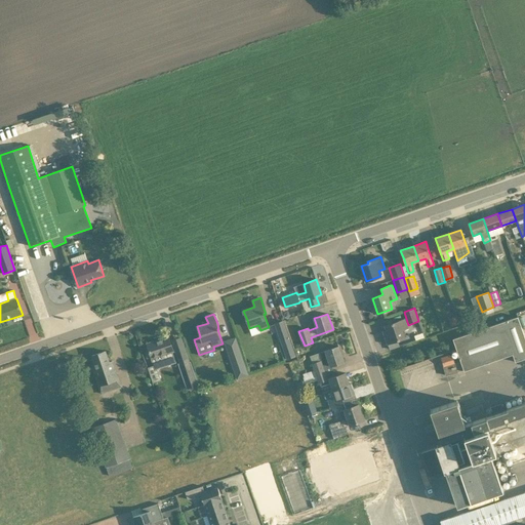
[(458,324),(456,316),(449,319),(452,326),(458,324)]
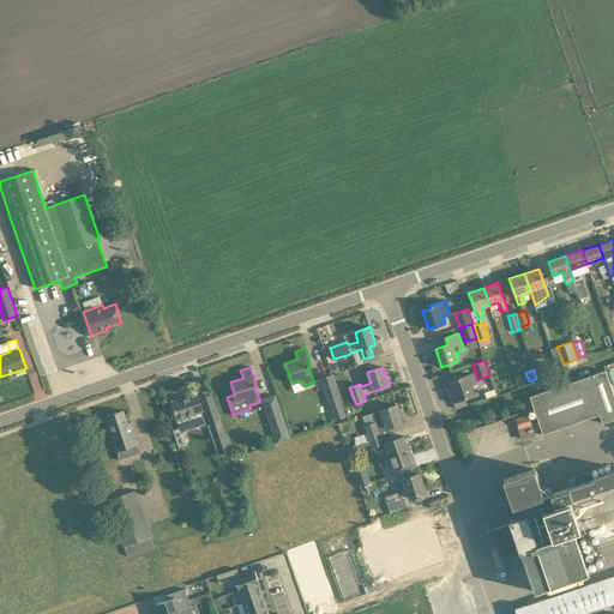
[(529,415),(516,419),(522,439),(535,435),(542,433),(542,434),(600,415),(602,423),(613,419),(613,396),(606,371),(530,397),(539,422),(531,425),(529,415)]
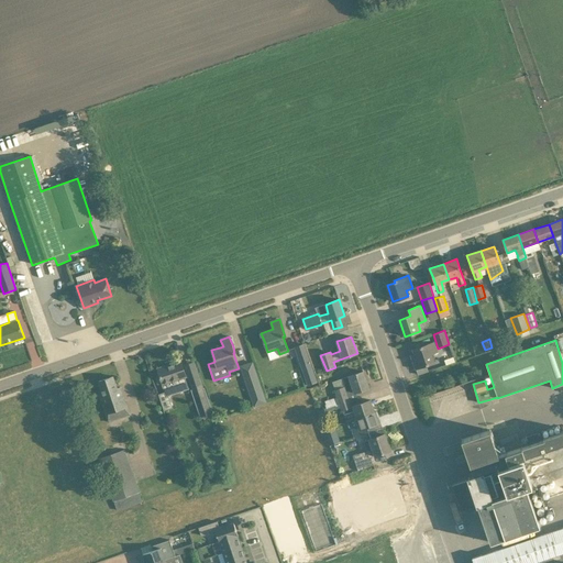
[(434,342),(424,345),(415,349),(416,353),(411,355),(416,368),(426,365),(434,362),(431,353),(438,351),(434,342)]
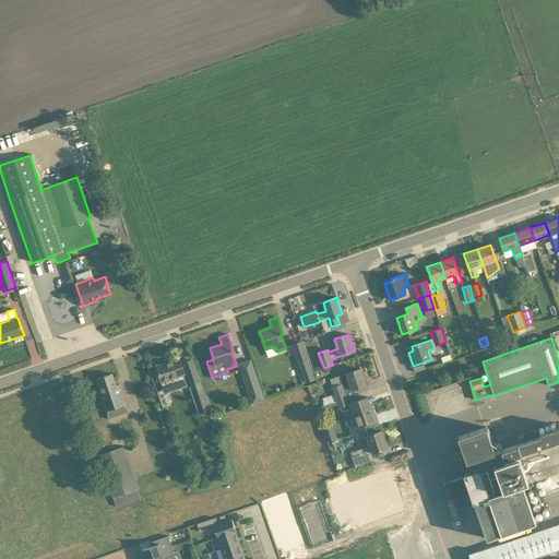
[(299,365),(309,360),(302,341),(292,345),(299,365)]
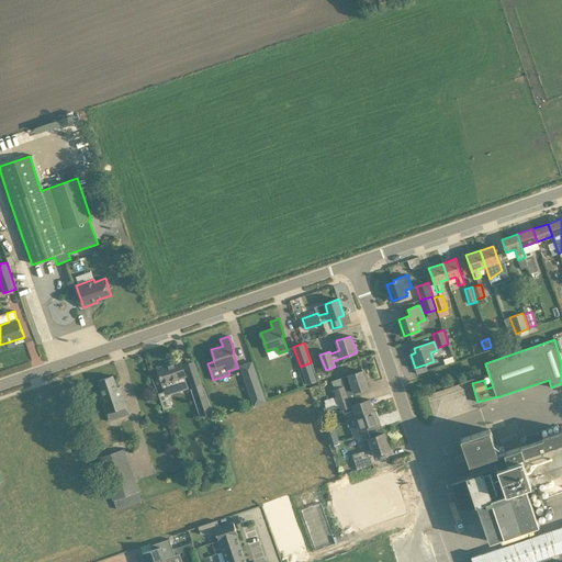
[(186,375),(184,371),(180,360),(157,368),(163,384),(186,375)]
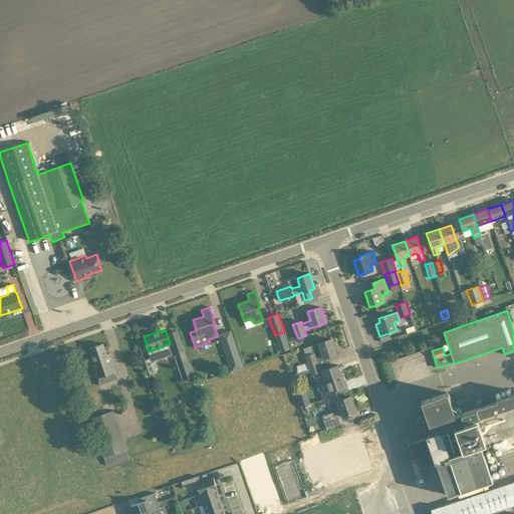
[(169,332),(172,342),(177,354),(175,355),(183,380),(194,376),(187,353),(185,354),(180,340),(177,330),(175,331),(169,332)]
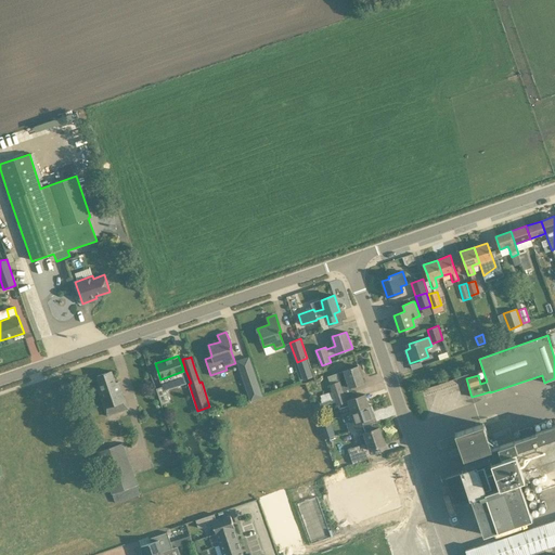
[(249,357),(237,361),(250,400),(262,397),(249,357)]
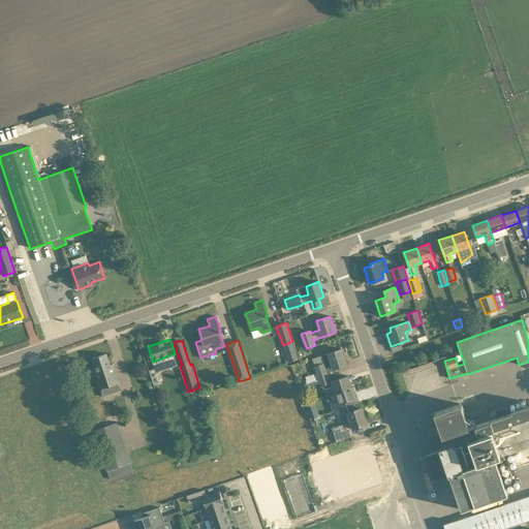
[(324,364),(314,367),(318,379),(333,375),(331,370),(346,365),(341,349),(328,353),(322,355),(324,364)]
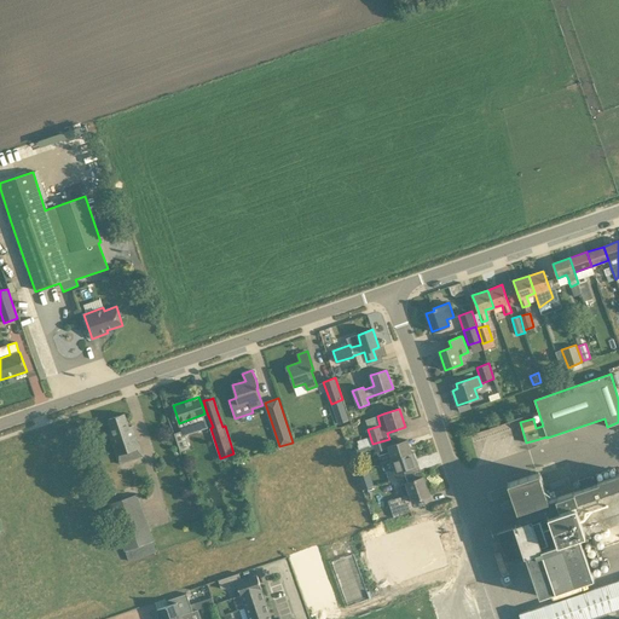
[(109,434),(113,445),(116,456),(119,466),(143,457),(136,438),(132,426),(128,427),(125,414),(108,420),(113,433),(109,434)]
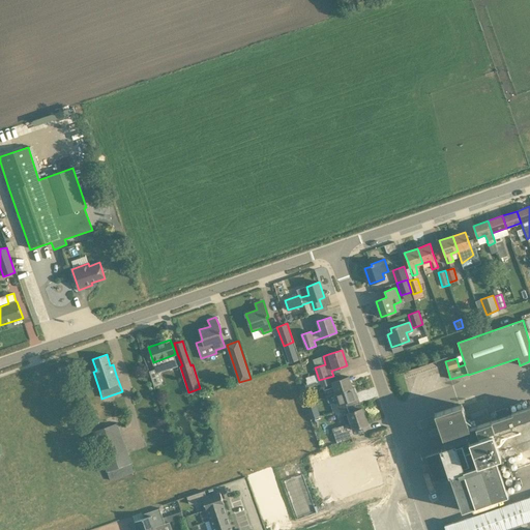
[(333,376),(319,380),(322,387),(323,390),(333,387),(335,393),(353,388),(349,377),(342,379),(341,374),(333,376)]
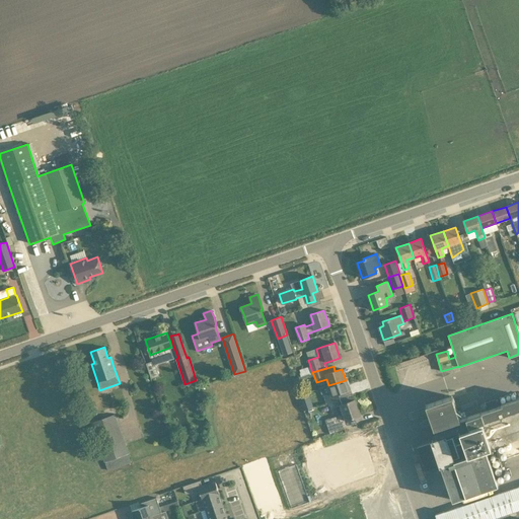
[(294,378),(296,386),(300,384),(302,380),(301,380),(314,376),(312,372),(304,376),(298,377),(294,378)]
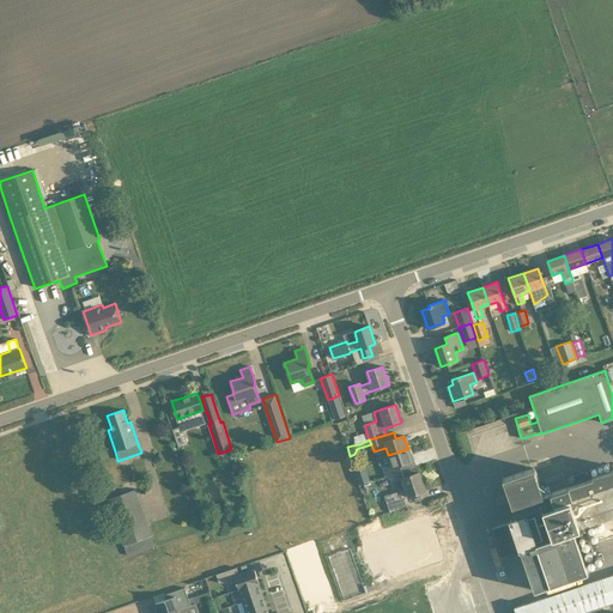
[(382,465),(386,477),(411,468),(417,466),(414,459),(412,460),(408,449),(388,455),(377,459),(380,466),(382,465)]
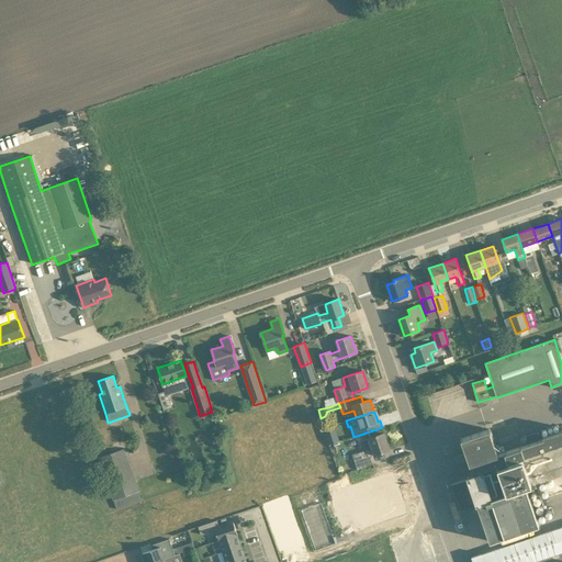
[(352,456),(353,461),(357,470),(374,464),(371,457),(390,450),(384,434),(379,435),(377,429),(353,437),(361,435),(367,451),(352,456)]
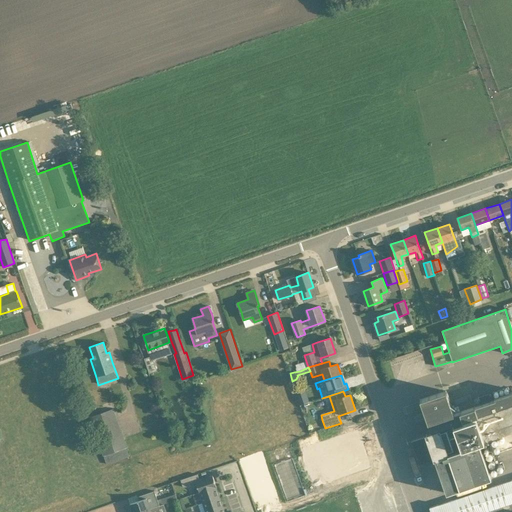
[(436,462),(446,493),(490,478),(483,455),(479,444),(483,442),(511,432),(511,391),(494,398),(494,399),(454,414),(446,391),(419,400),(431,433),(426,434),(426,435),(411,440),(419,463),(434,458),(436,462)]
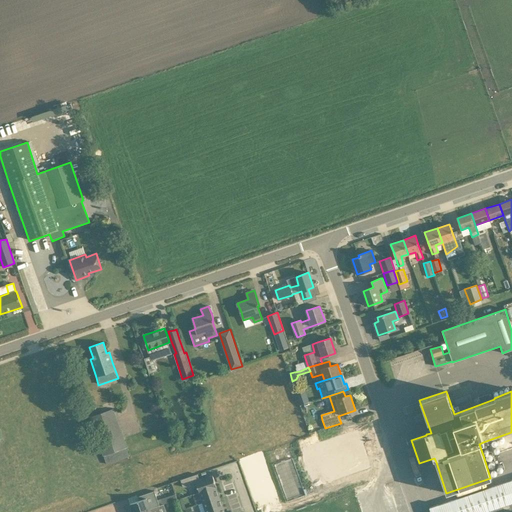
[(488,394),(479,397),(481,403),(490,400),(488,394)]
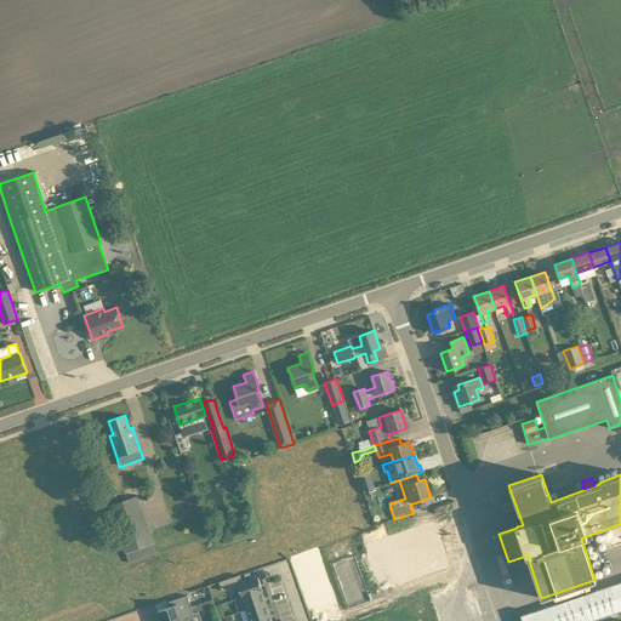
[(362,485),(364,491),(375,488),(372,482),(362,485)]
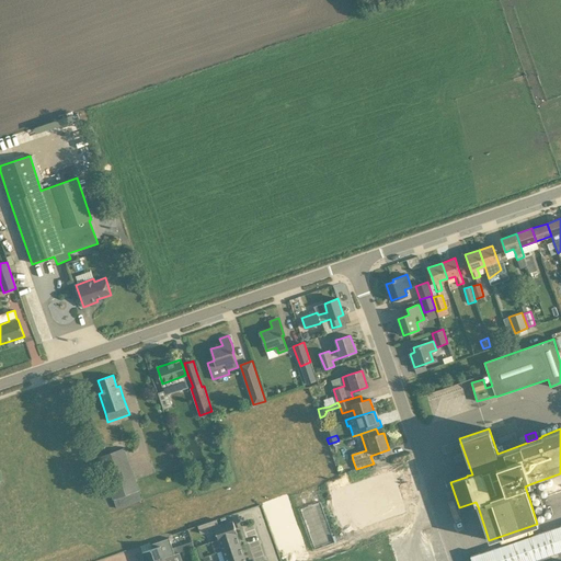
[(99,457),(116,508),(141,500),(124,448),(99,457)]
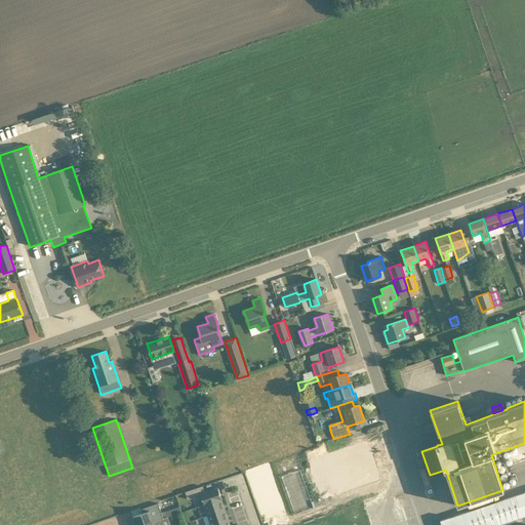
[(331,496),(379,480),(366,441),(309,461),(316,482),(325,479),(331,496)]
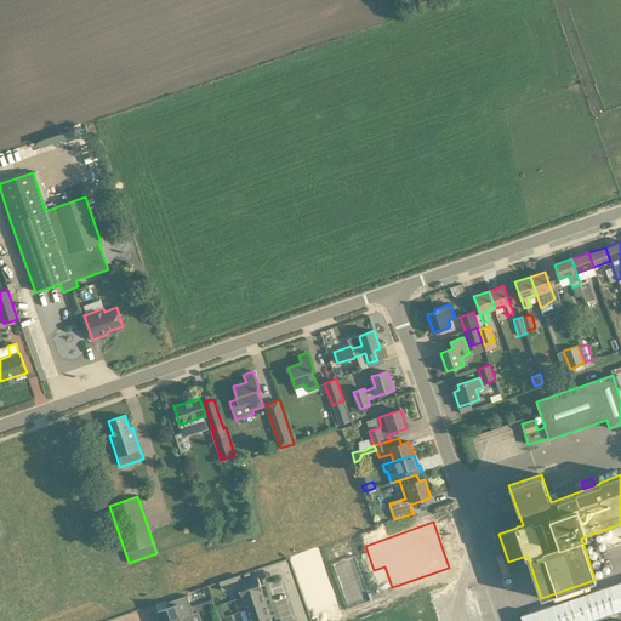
[(241,582),(239,575),(220,582),(222,591),(239,588),(241,597),(262,590),(257,576),(241,582)]
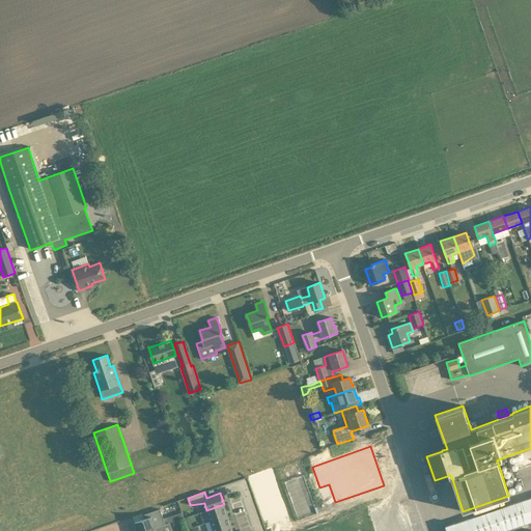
[(503,530),(530,522),(530,498),(454,524),(454,523),(445,526),(446,530),(503,530)]
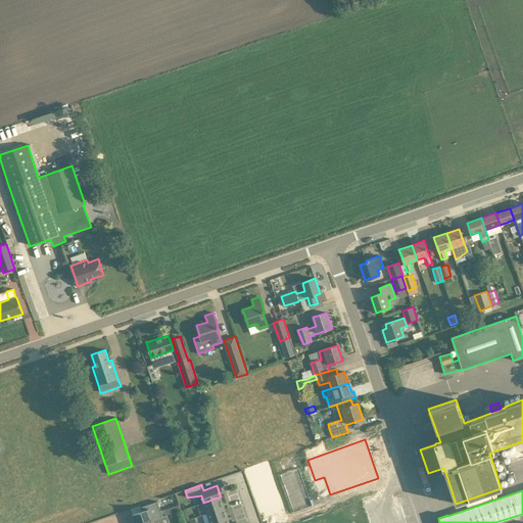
[(221,497),(221,496),(203,503),(206,513),(224,508),(221,497)]
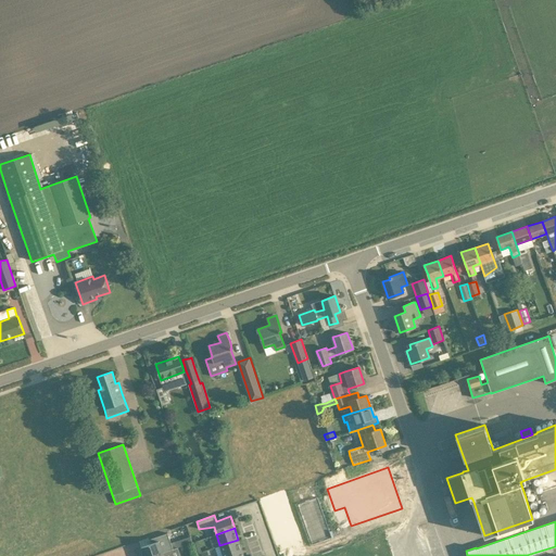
[(182,540),(184,545),(192,543),(190,536),(182,540)]
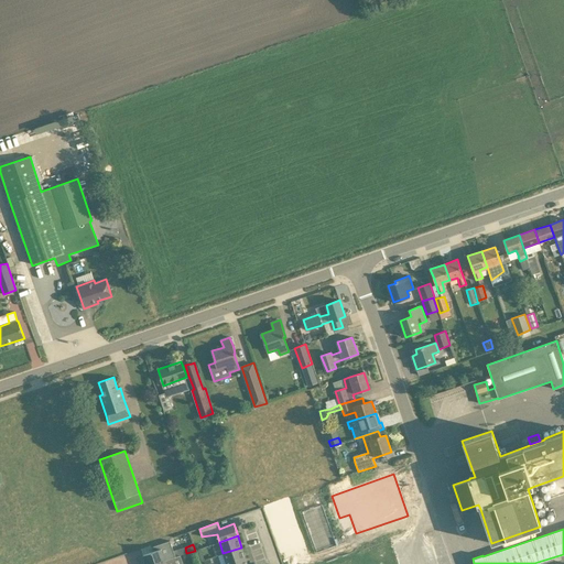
[(223,553),(226,563),(228,563),(246,559),(241,548),(223,553)]
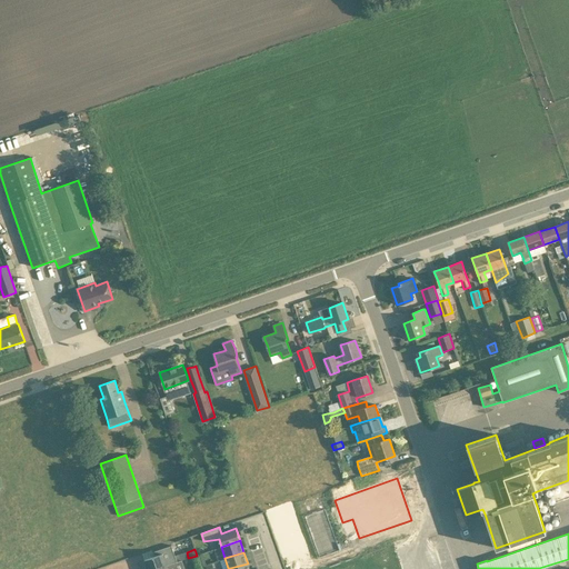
[(173,563),(171,558),(165,559),(162,553),(145,560),(147,568),(157,568),(167,566),(173,563)]
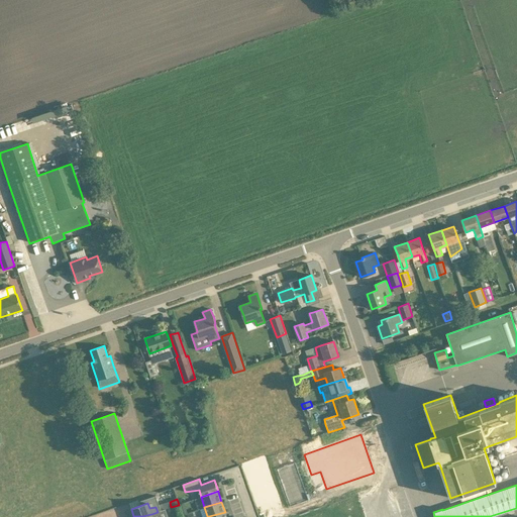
[(188,509),(186,503),(179,505),(181,511),(188,509)]
